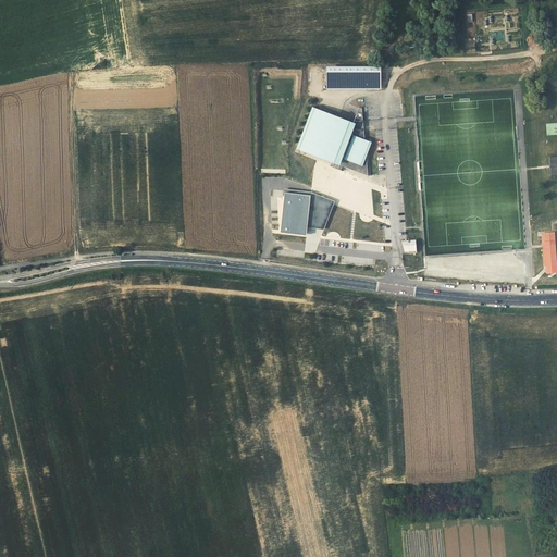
[(316,108),(299,149),(334,163),(333,168),(339,170),(341,170),(343,165),(359,172),(361,165),(367,151),(370,141),(366,139),(362,113),(357,111),(353,122),(350,121),(316,108)]
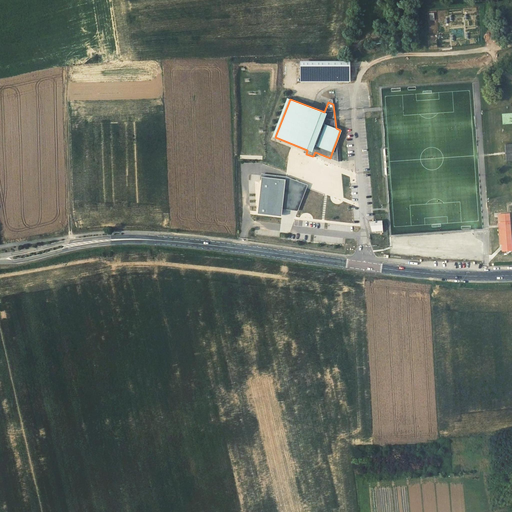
[(332,152),(330,158),(333,159),(335,153),(338,154),(337,139),(332,152)]
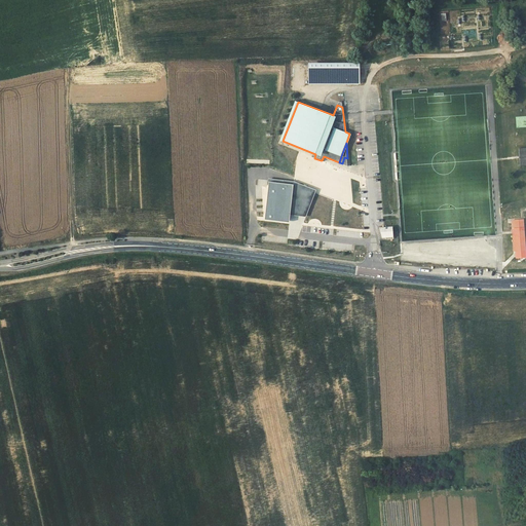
[(270,179),(270,182),(294,185),(291,215),(306,217),(316,190),(295,182),(270,179)]
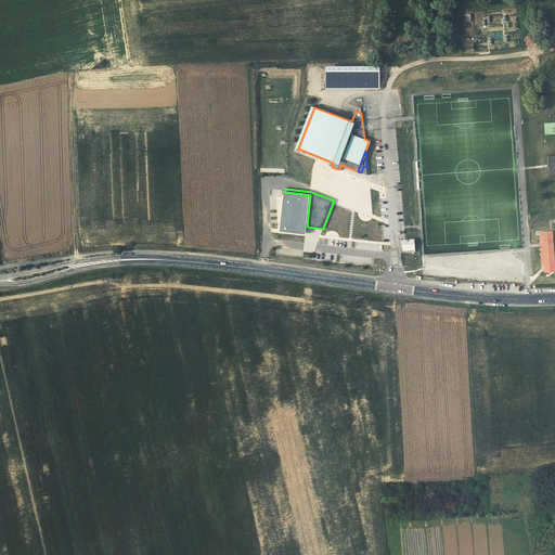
[(310,195),(285,192),(280,232),(306,234),(307,227),(310,195)]
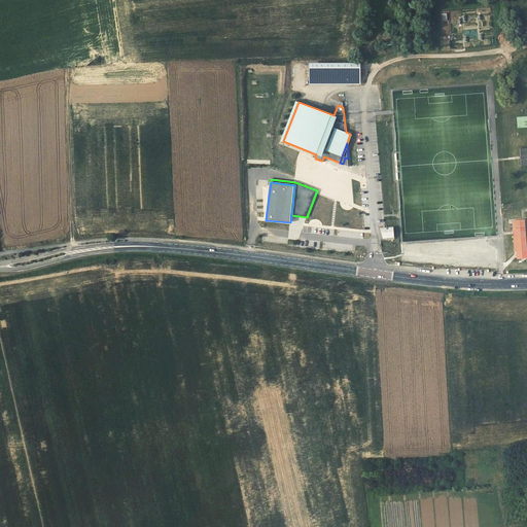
[(516,229),(526,227),(526,220),(514,220),(514,229),(516,229)]
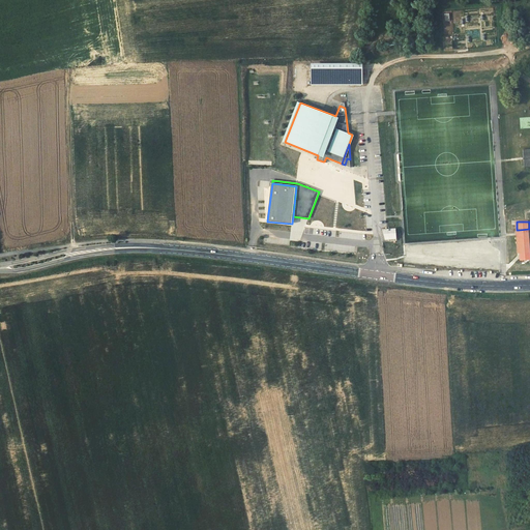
[(396,229),(383,230),(386,240),(398,239),(396,229)]
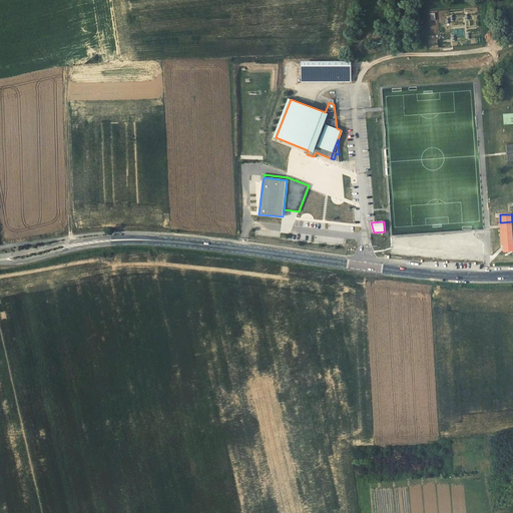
[(512,237),(512,221),(502,222),(504,251),(512,250),(512,237)]
